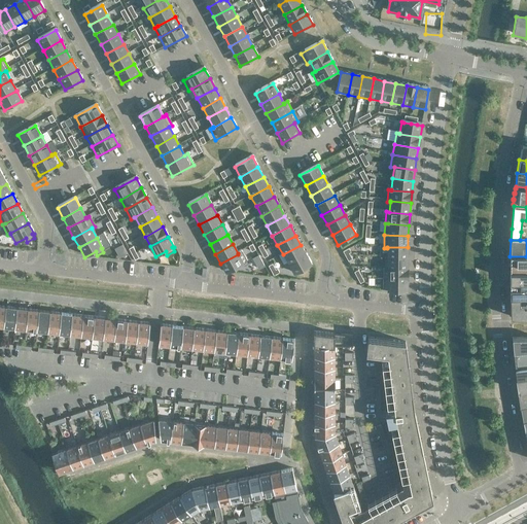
[(283,254),(288,265),(306,254),(301,245),(283,254)]
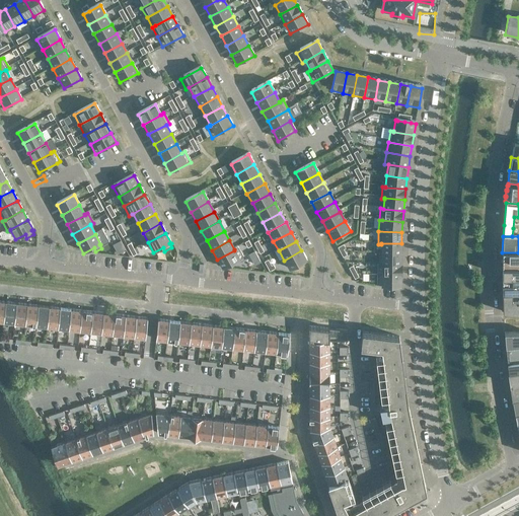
[(126,251),(121,243),(113,247),(118,256),(126,251)]
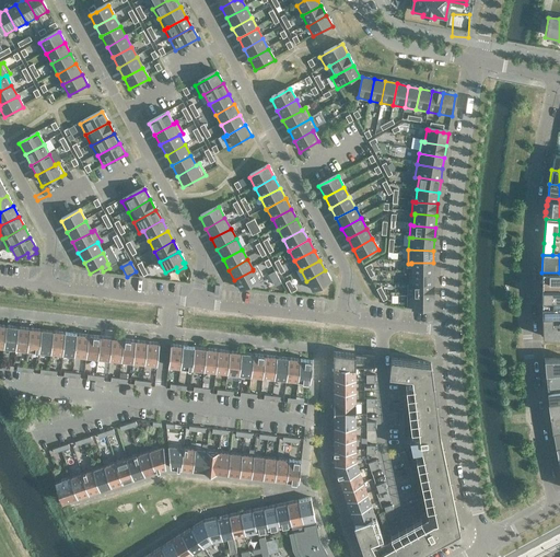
[(433,275),(433,263),(411,263),(411,264),(411,274),(411,275),(433,275)]
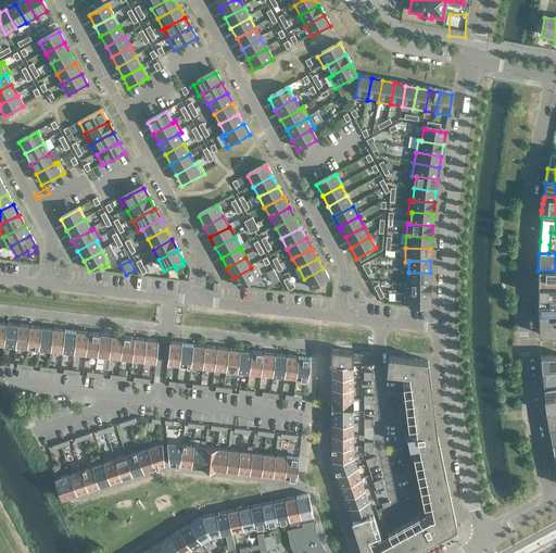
[(261,277),(254,265),(251,267),(251,268),(232,278),(238,289),(261,277)]
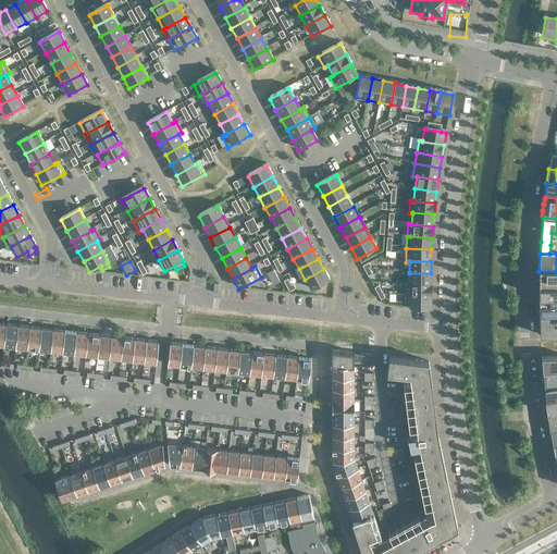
[(329,280),(323,269),(305,280),(310,291),(329,280)]
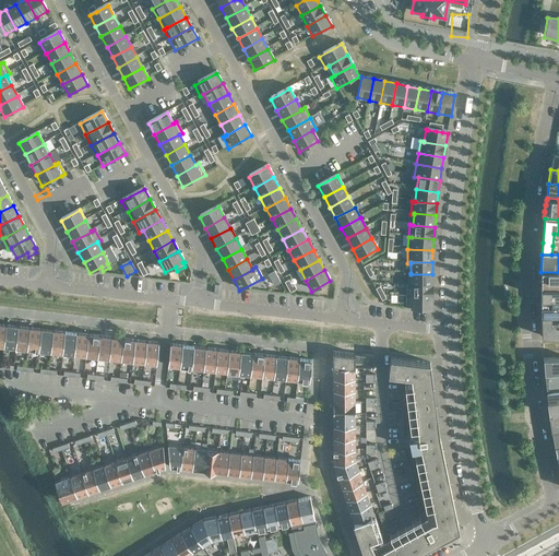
[(558,272),(540,272),(540,290),(558,290),(558,272)]
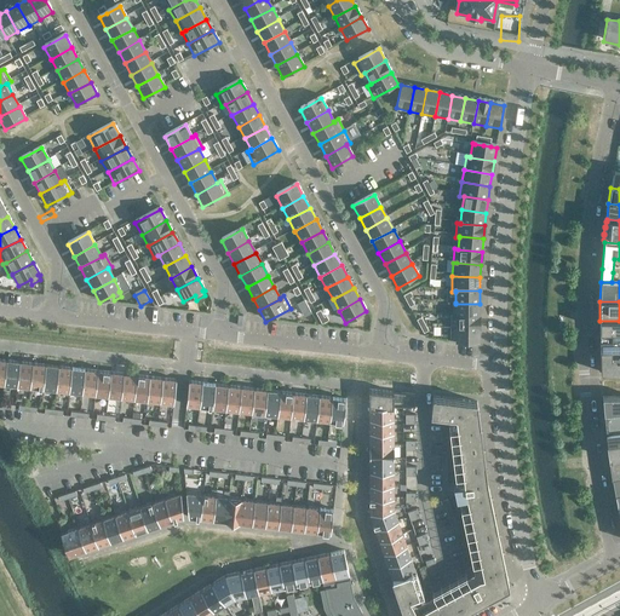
[(452,303),(452,317),(480,317),(480,304),(455,304),(455,303),(452,303)]
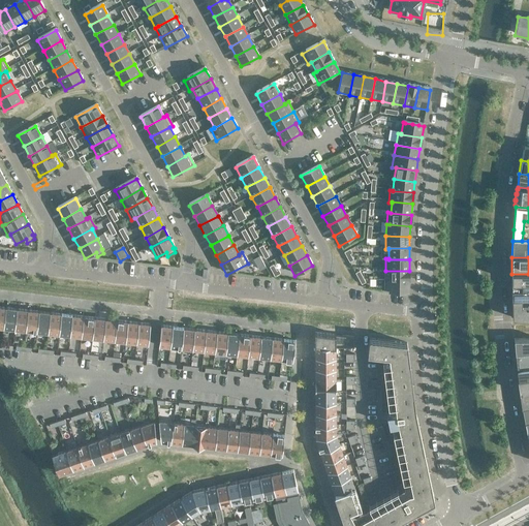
[(385,271),(385,281),(389,281),(409,282),(409,271),(385,271)]
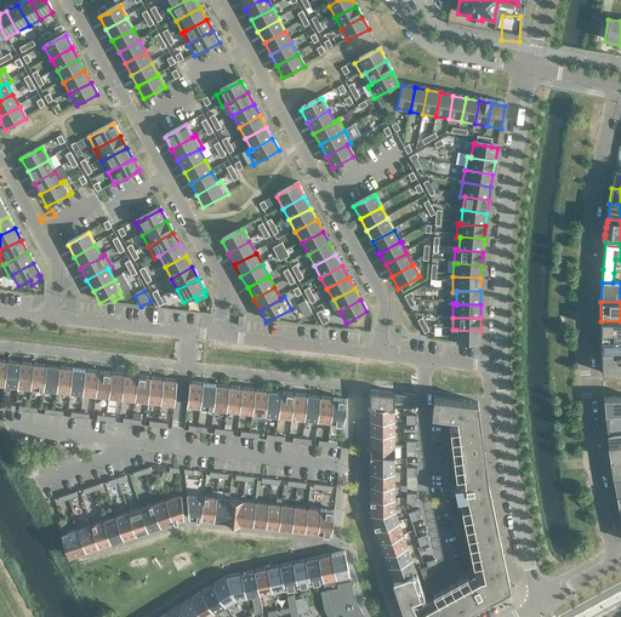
[(620,321),(600,321),(600,333),(620,332),(620,321)]
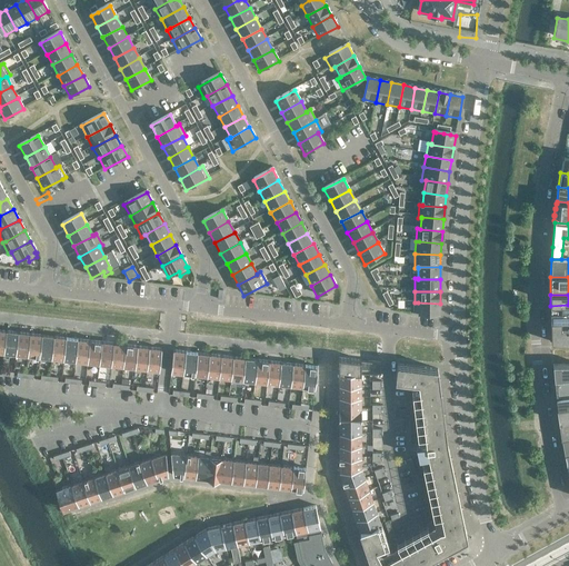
[(440,304),(418,303),(415,303),(415,316),(440,316),(440,304)]
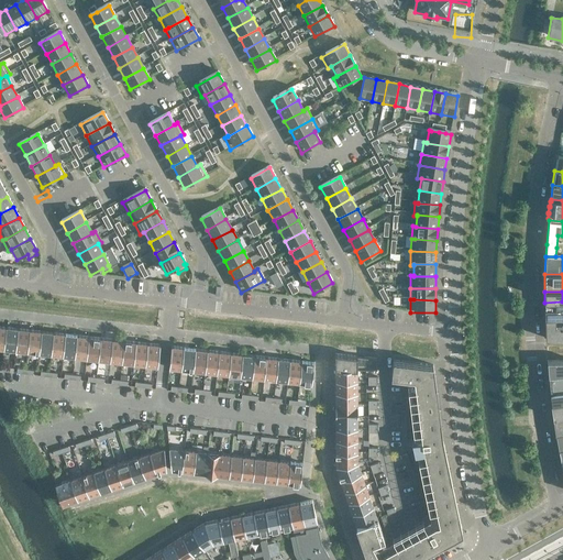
[(562,319),(562,302),(544,303),(544,320),(562,319)]
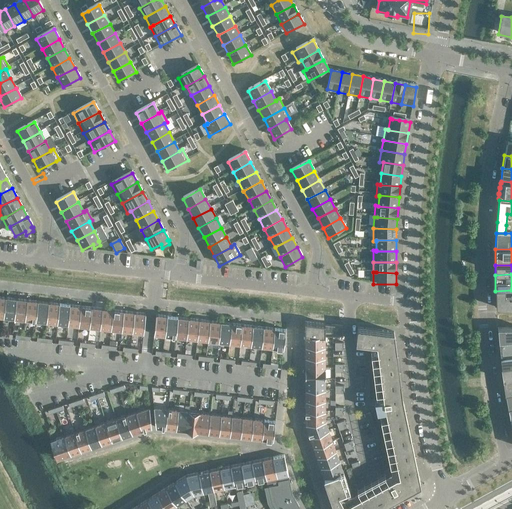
[(511,290),(495,291),(496,310),(511,309),(511,290)]
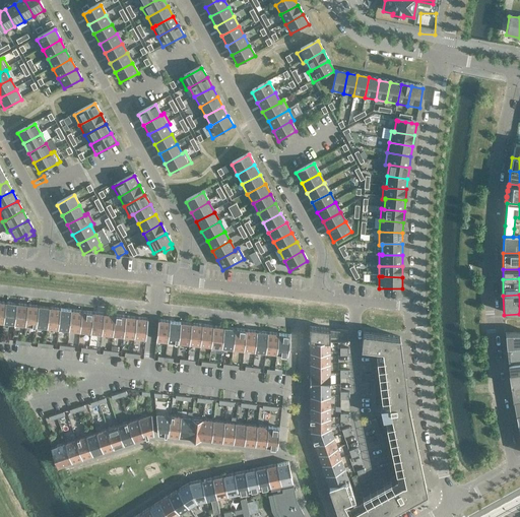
[(6,305),(3,325),(14,326),(16,306),(6,305)]
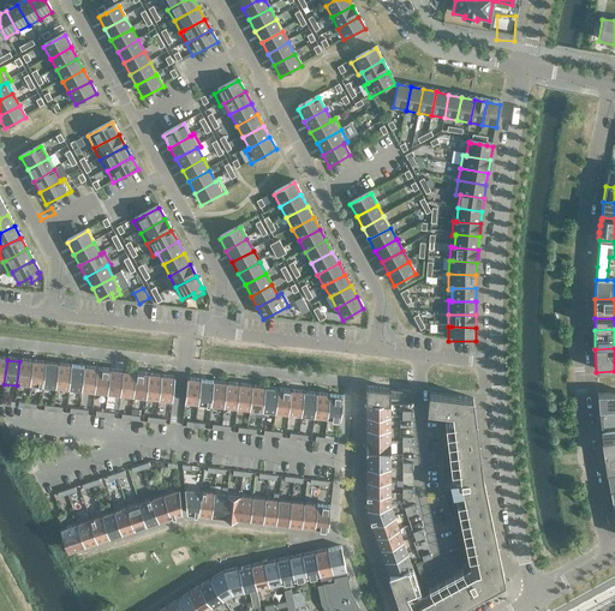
[(19,361),(17,385),(30,387),(33,363),(19,361)]
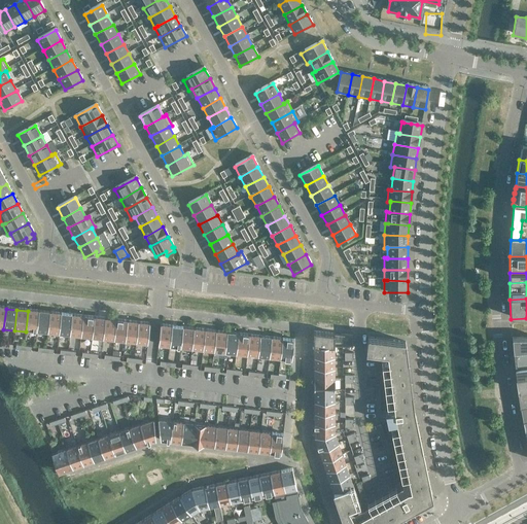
[(28,311),(26,332),(36,333),(39,313),(28,311)]
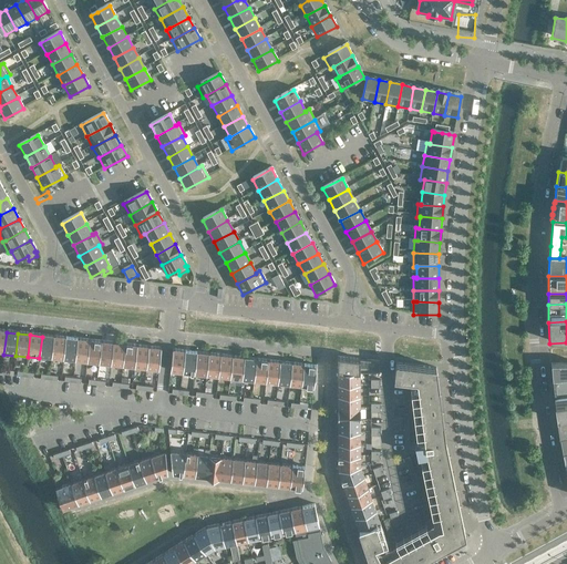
[(42,337),(39,358),(51,360),(53,338),(42,337)]
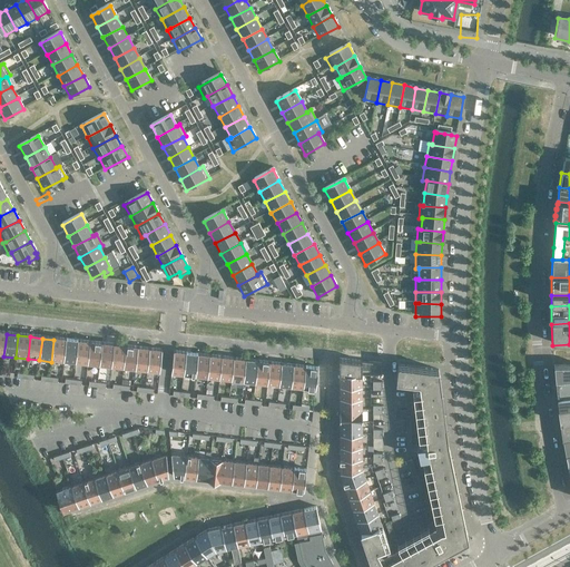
[(53,340),(51,362),(64,363),(66,341),(53,340)]
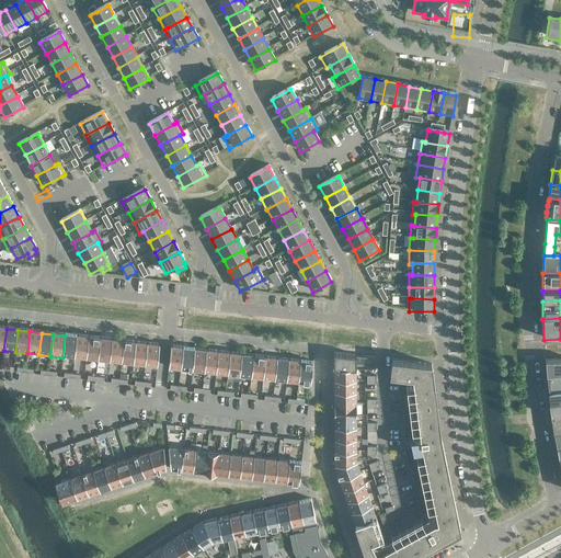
[(65,336),(63,357),(75,359),(77,337),(65,336)]
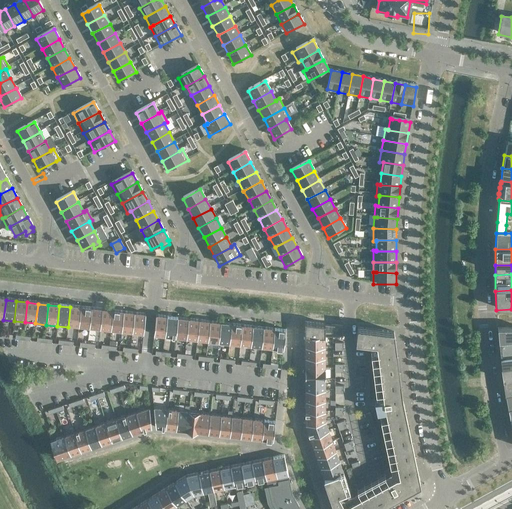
[(70,307),(68,327),(78,328),(81,308),(70,307)]
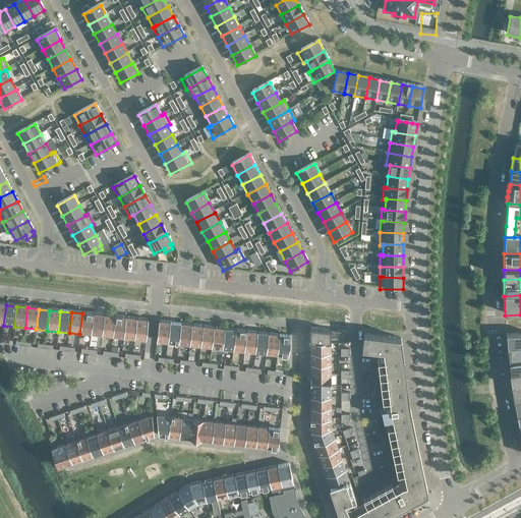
[(82,313),(79,334),(91,336),(93,315),(82,313)]
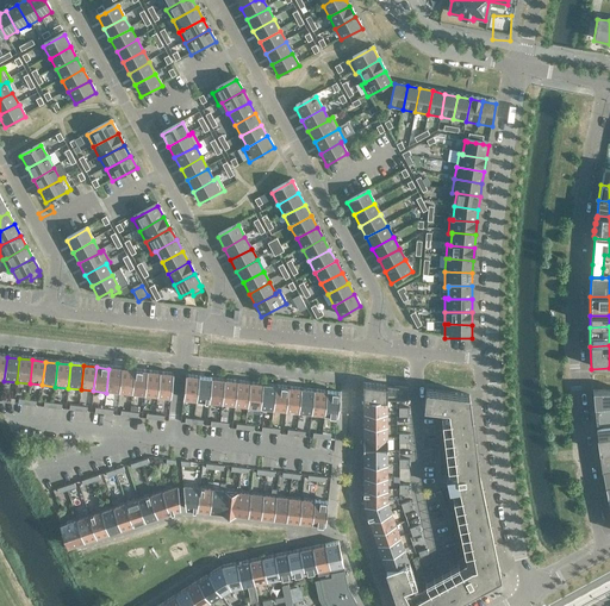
[(109,369),(106,393),(119,394),(122,370),(109,369)]
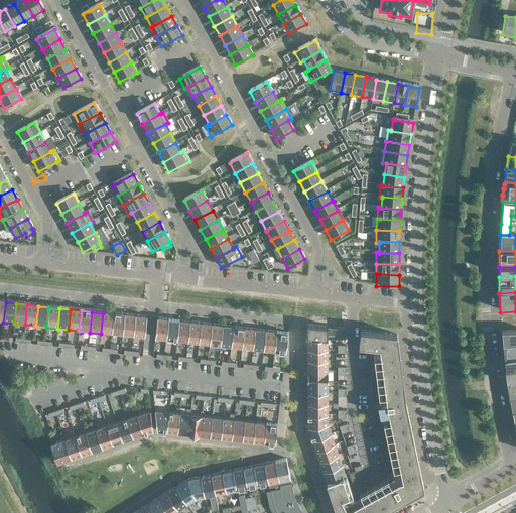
[(103,313),(101,334),(112,335),(114,314),(103,313)]
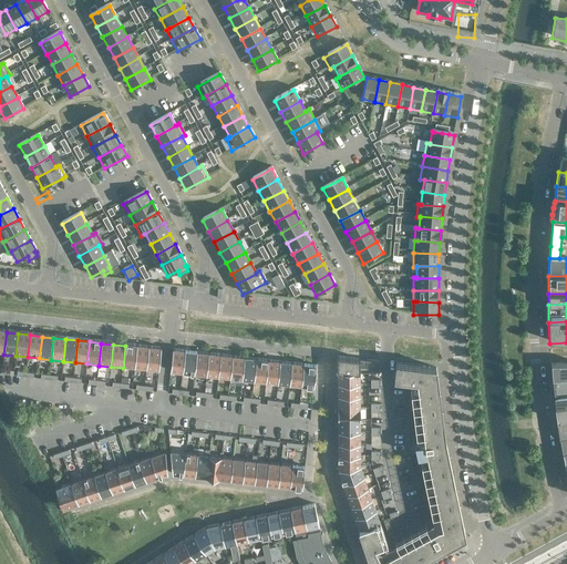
[(125,346),(123,368),(134,369),(137,347),(125,346)]
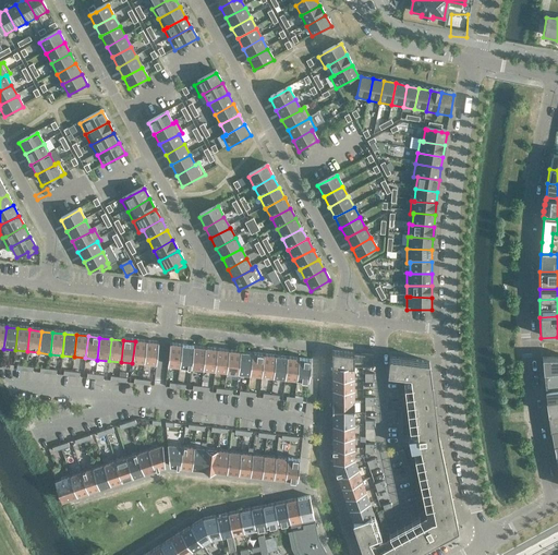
[(135,341),(132,363),(144,365),(146,344),(135,341)]
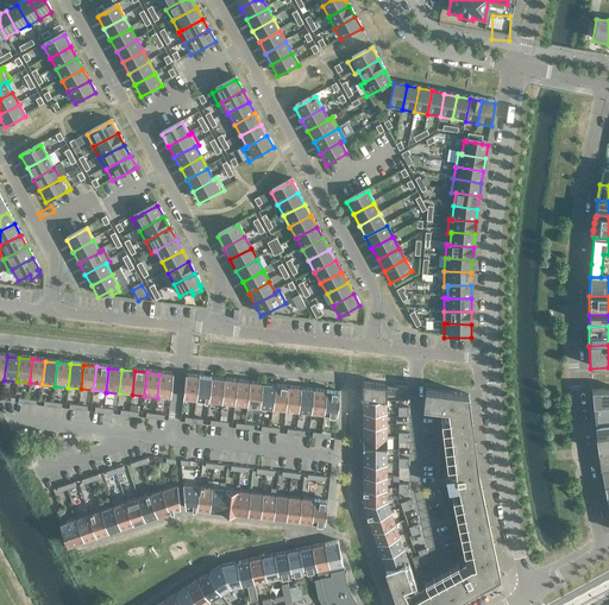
[(159,375),(157,398),(170,399),(173,376),(159,375)]
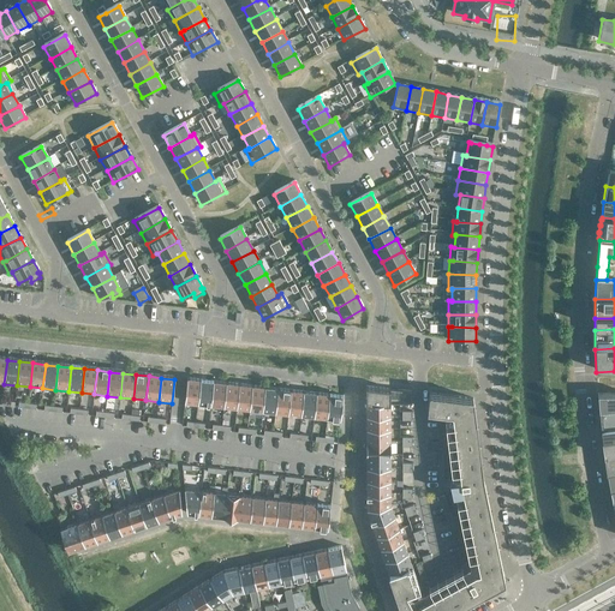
[(198,406),(201,382),(187,381),(184,405),(198,406)]
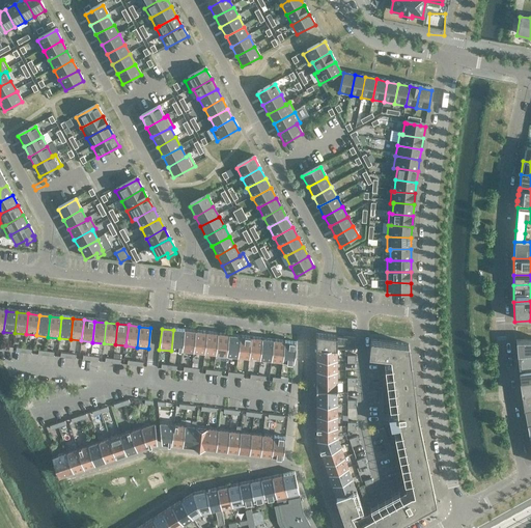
[(182,352),(185,332),(173,330),(171,351),(182,352)]
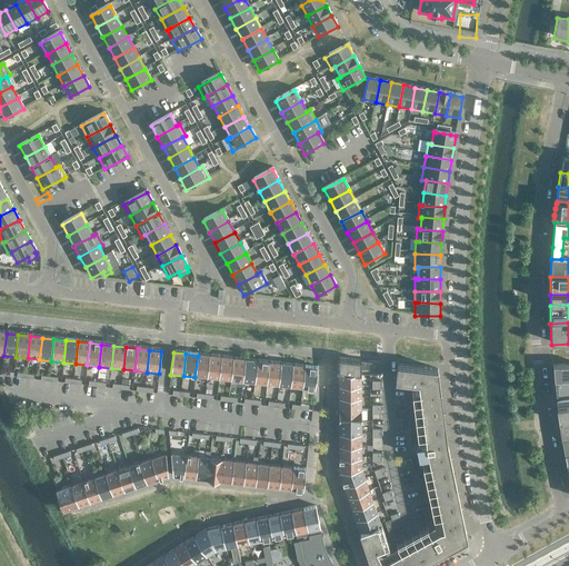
[(207,379),(209,357),(198,356),(195,377),(207,379)]
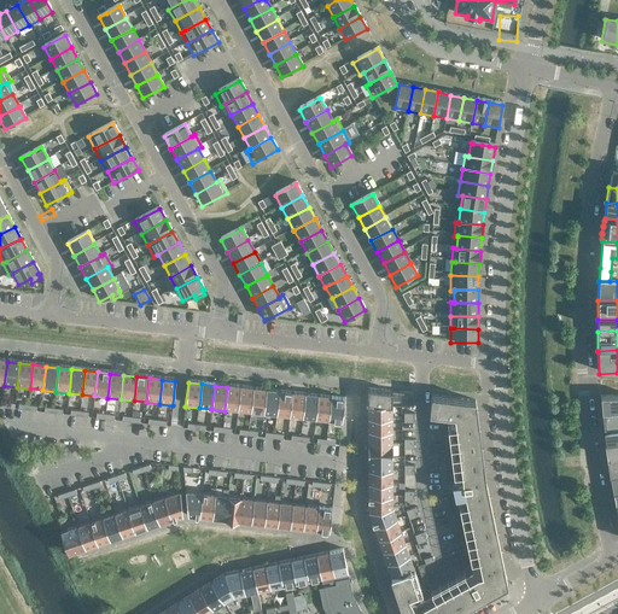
[(238,413),(240,389),(227,387),(225,411),(238,413)]
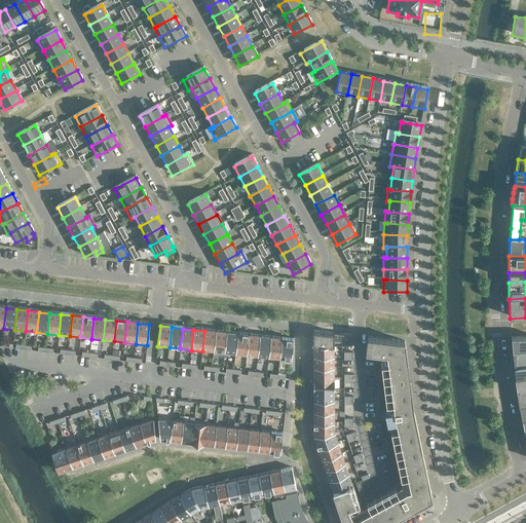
[(214,352),(216,332),(204,331),(202,351),(214,352)]
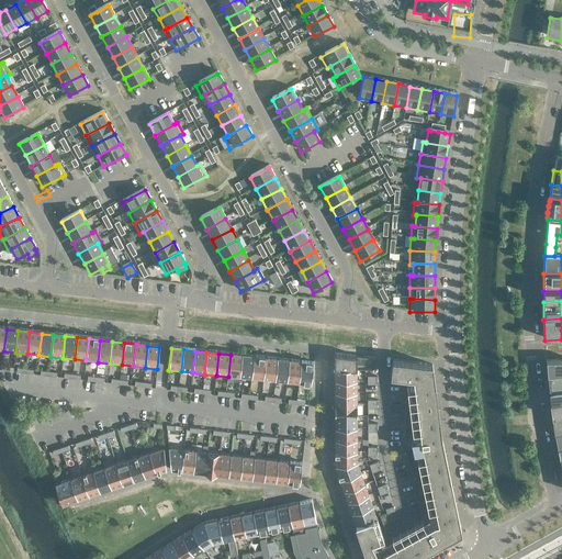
[(239,378),(243,356),(231,355),(228,377),(239,378)]
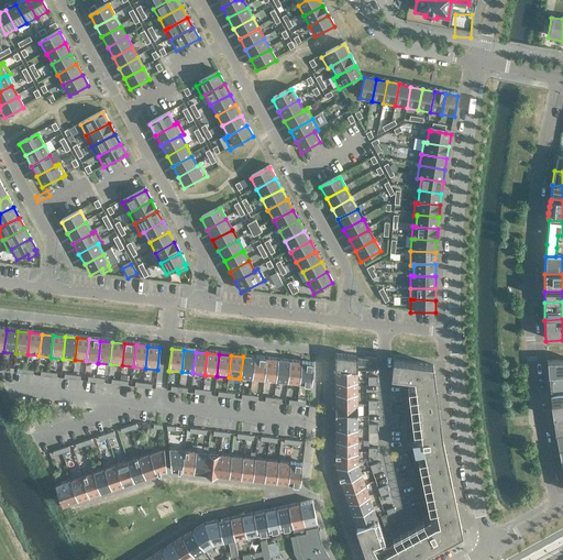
[(252,381),(254,359),(243,357),(240,379),(252,381)]
